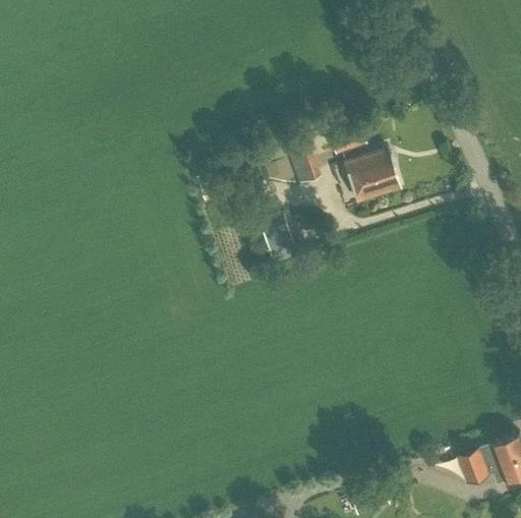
[(336,156),(366,146),(361,129),(330,139),(336,156)]
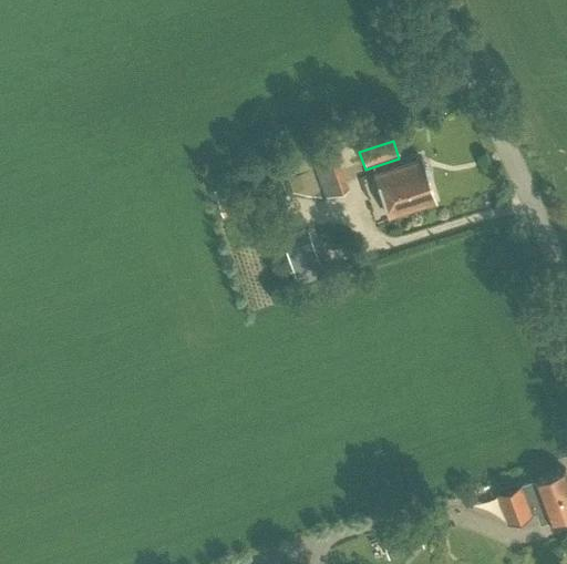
[(327,203),(349,194),(336,155),(331,142),(306,151),(327,203)]
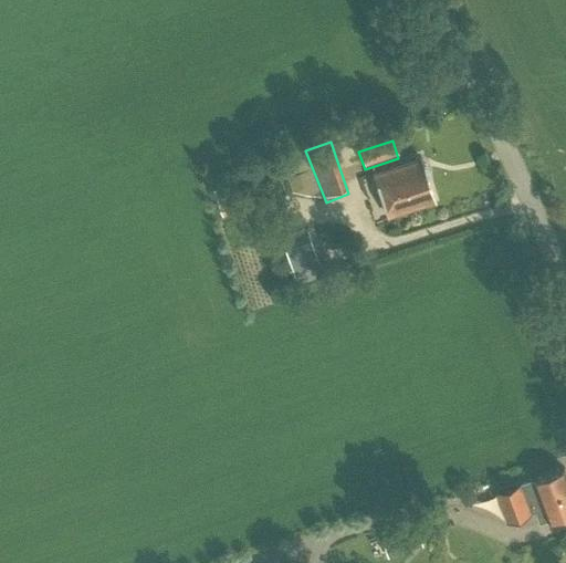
[(321,201),(303,149),(301,143),(242,165),(249,181),(283,169),(292,196),(321,201)]
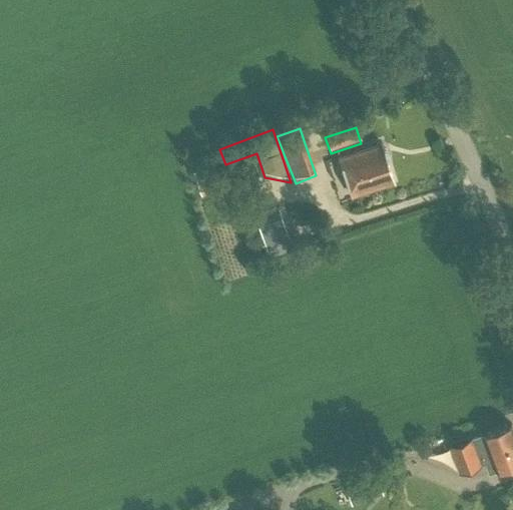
[(351,199),(394,185),(380,145),(338,159),(351,199)]
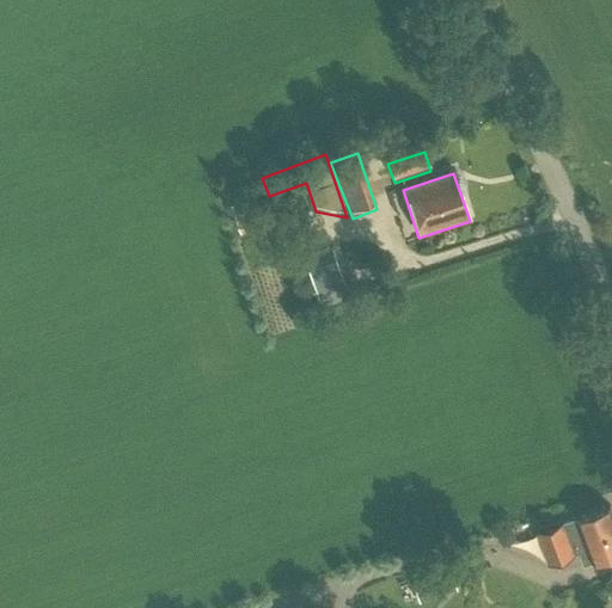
[(320,311),(349,301),(340,270),(332,247),(304,257),(304,259),(320,311)]
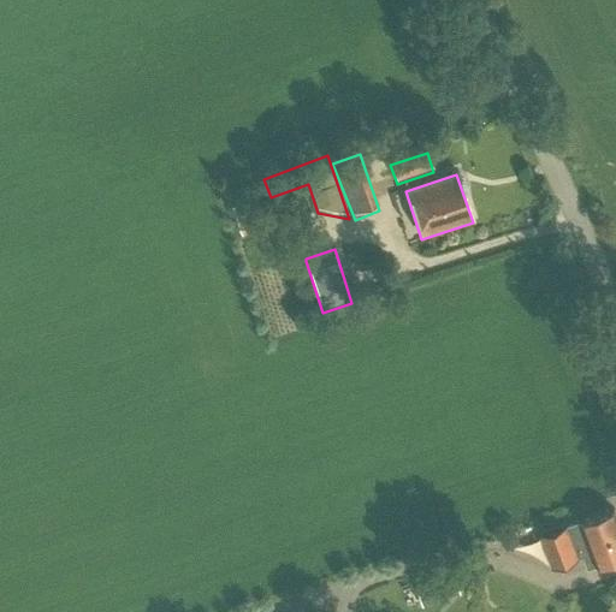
[(615,562),(615,528),(610,514),(582,523),(581,522),(538,539),(550,571),(582,559),(586,571),(598,566),(599,569),(615,562)]
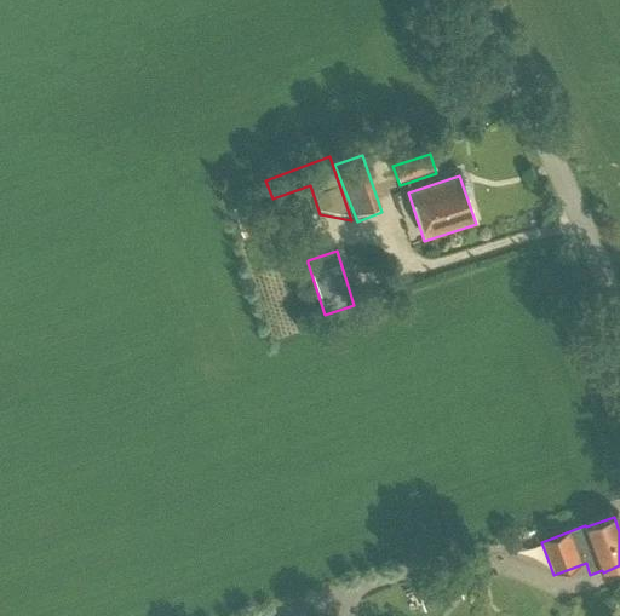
[(425,615),(463,602),(454,576),(417,588),(425,615)]
